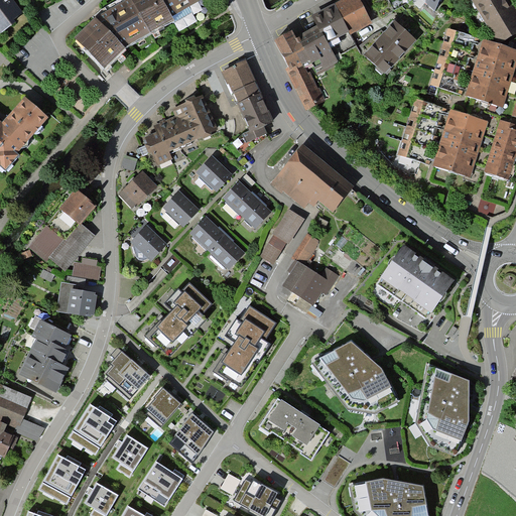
[(14,18),(23,12),(14,0),(0,0),(0,32),(16,20),(14,18)]
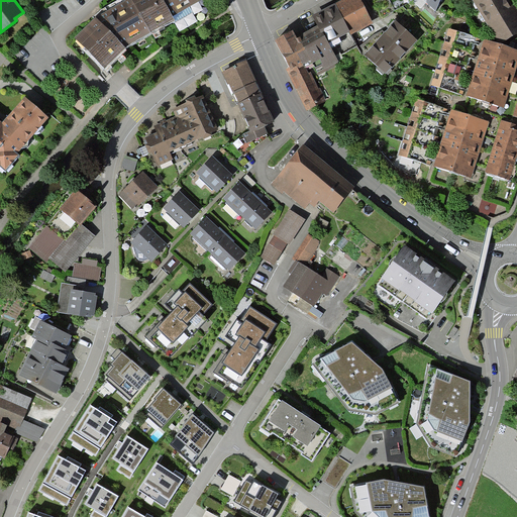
[(173,16),(164,0),(118,0),(102,10),(96,15),(97,17),(95,19),(75,38),(105,69),(126,47),(150,33),(176,20),(173,16)]
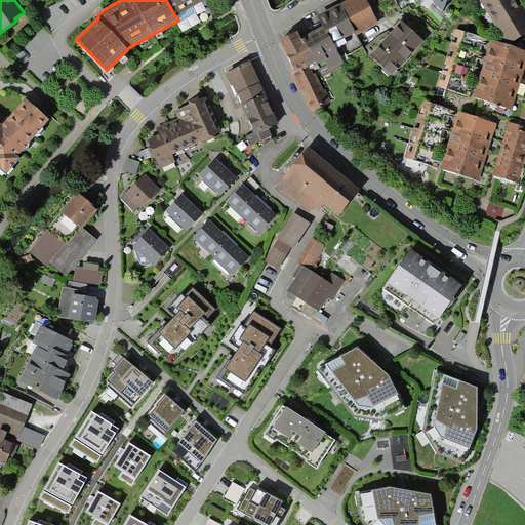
[(166,0),(175,16),(203,2),(201,0),(166,0)]
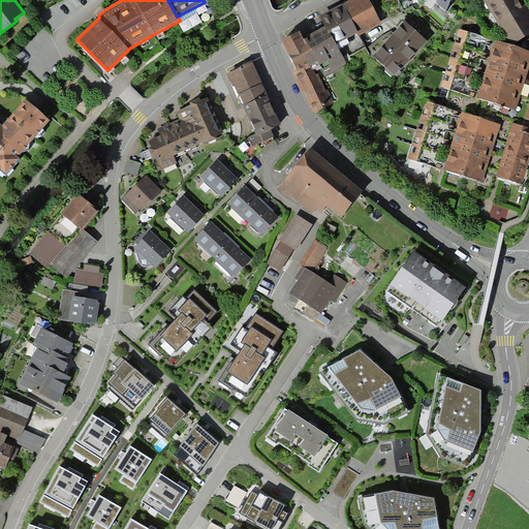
[(353,36),(379,23),(367,0),(355,0),(348,4),(327,16),(320,19),(325,27),(306,37),(302,39),(300,34),(282,43),(298,72),(294,73),(305,93),(315,112),(332,102),(319,79),(345,65),(340,56),(359,47),(353,36)]
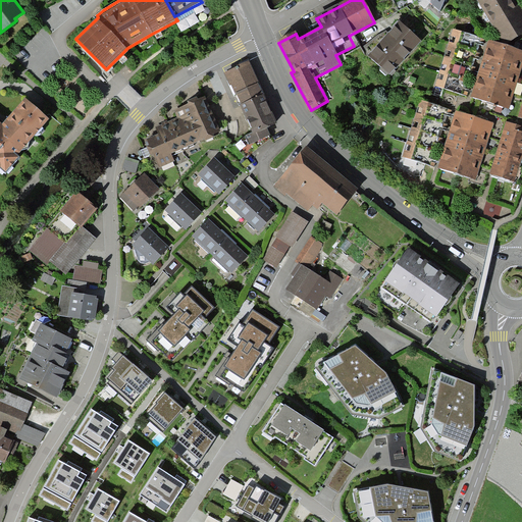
[(422,0),(438,14),(445,0),(422,0)]
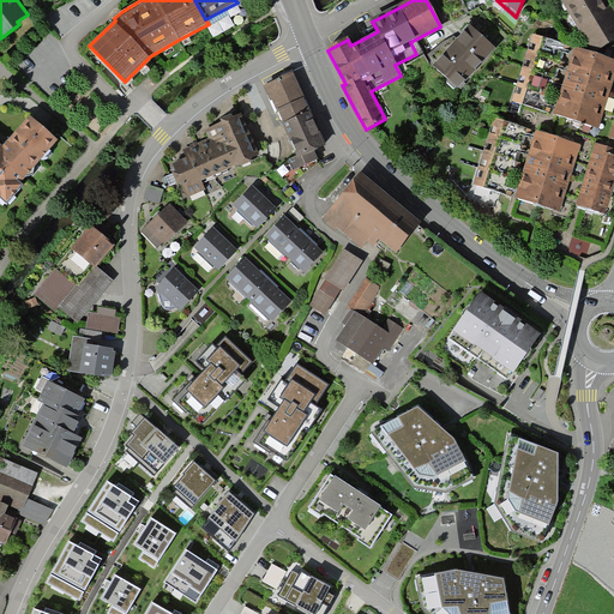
[(560,0),(577,26),(609,8),(603,0),(560,0)]
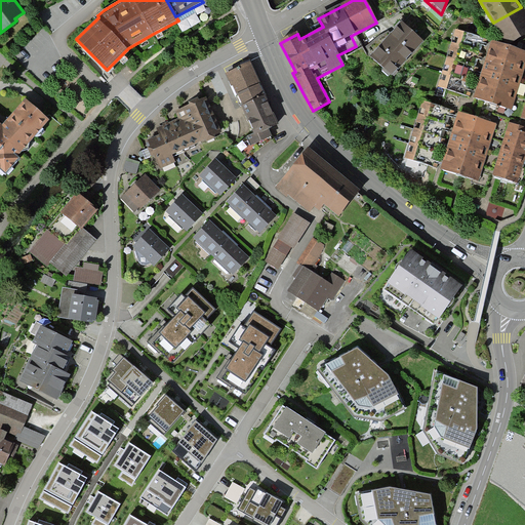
[(521,7),(493,23),(506,44),(524,33),(524,7),(524,6),(521,7)]
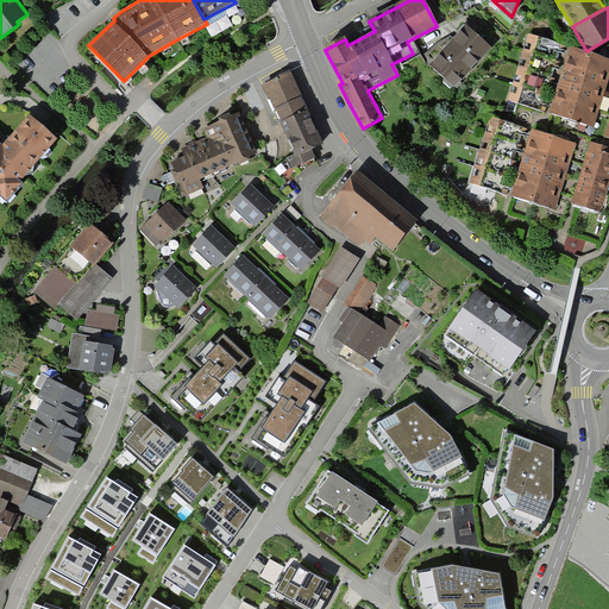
[(454,92),(491,52),(469,31),(432,70),(454,92)]
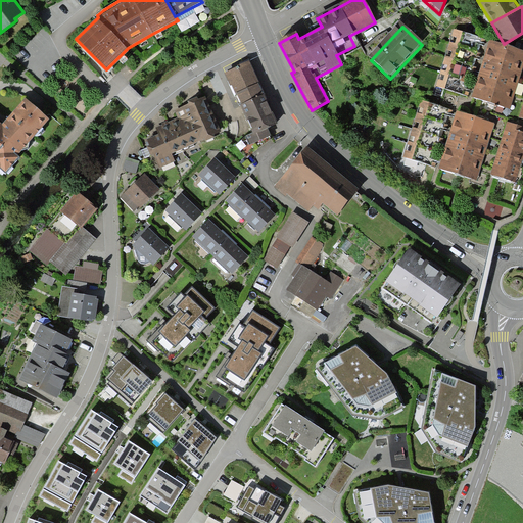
[(435,85),(465,94),(467,88),(471,75),(475,60),(480,46),(482,39),(453,30),(435,85)]
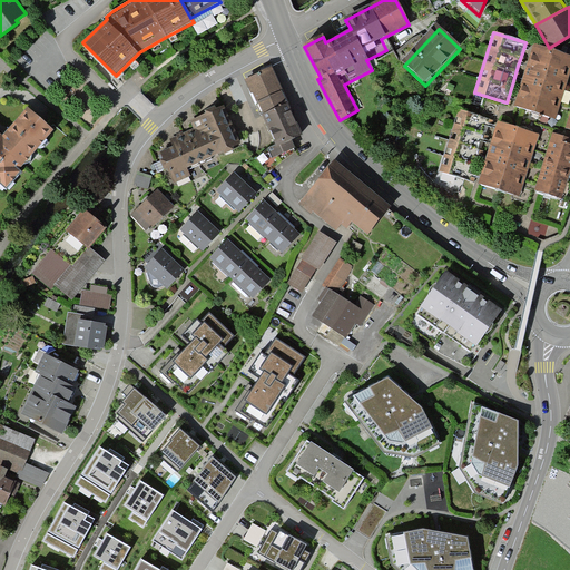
[(514,106),(557,118),(559,109),(563,95),(569,78),(569,72),(569,56),(532,46),(529,55),(527,65),(522,80),(518,94),(514,106)]
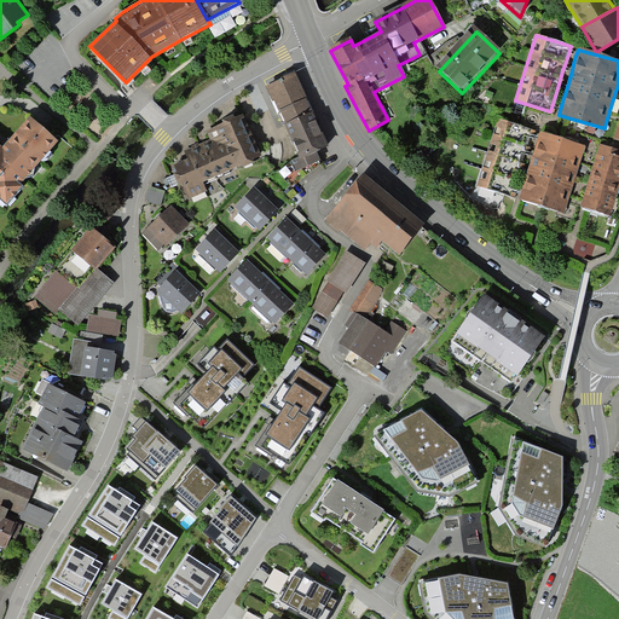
[(284,123),(313,110),(295,71),(266,85),(284,123)]
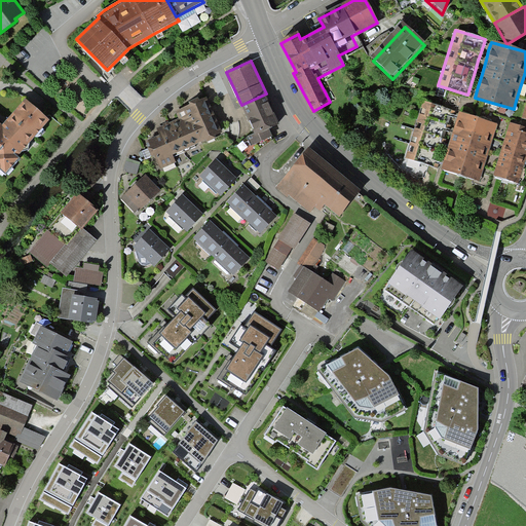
[(266,94),(241,105),(255,134),(269,127),(278,123),(266,94)]
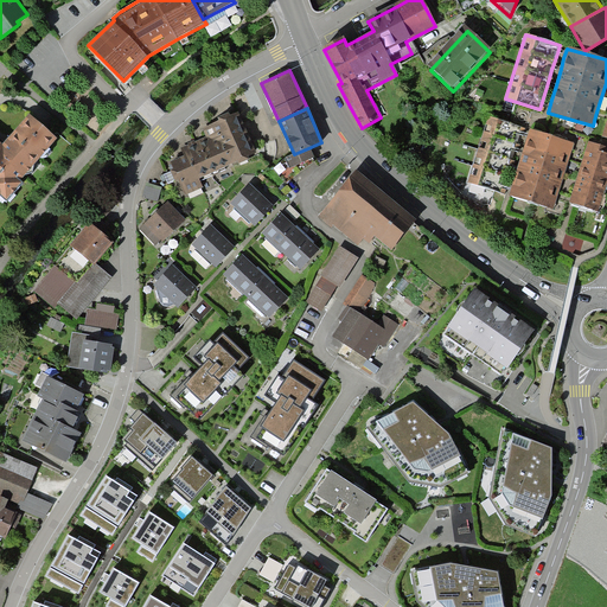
[(238,167),(256,160),(236,114),(223,120),(202,128),(206,138),(189,145),(180,148),(184,157),(178,160),(170,163),(184,196),(203,187),(199,179),(236,164),(238,167)]
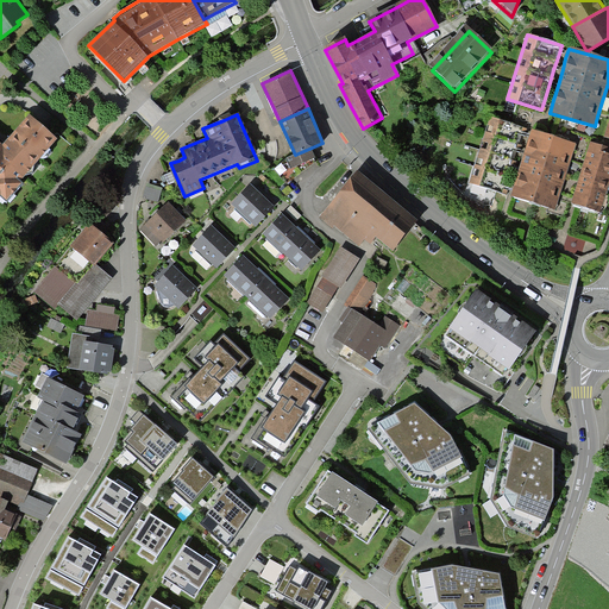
[(0,193),(6,199),(56,142),(27,118),(10,140),(4,148),(1,146),(0,144),(0,193)]
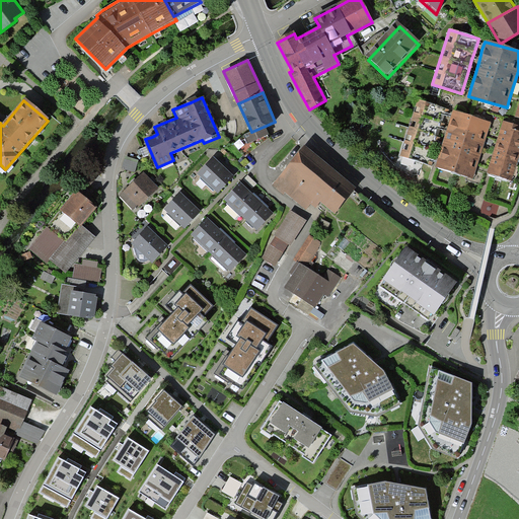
[(398,156),(428,165),(430,157),(434,144),(439,130),(443,116),(445,109),(416,100),(398,156)]
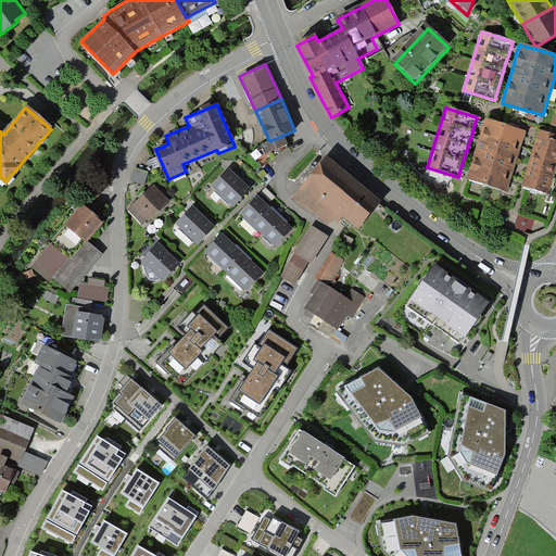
[(467,181),(507,192),(510,181),(515,167),(519,151),(522,140),(525,133),(484,122),(482,129),(479,139),(475,154),(470,168),(467,181)]
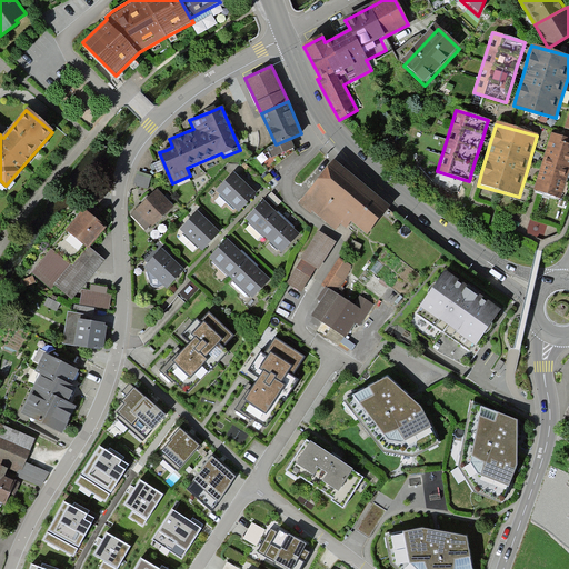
[(535,192),(561,200),(568,175),(568,138),(552,133),(548,146),(542,166),(538,180),(535,192)]
